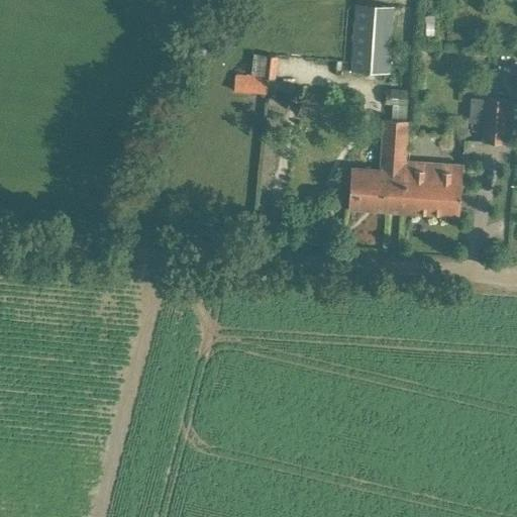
[(357,4),(354,52),(352,70),(388,73),(392,6),(357,4)]
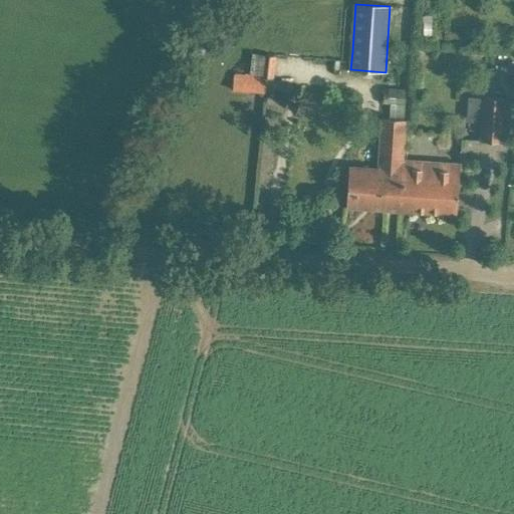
[(423,15),(423,21),(424,21),(424,35),(432,35),(432,21),(433,21),(433,15),(423,15)]
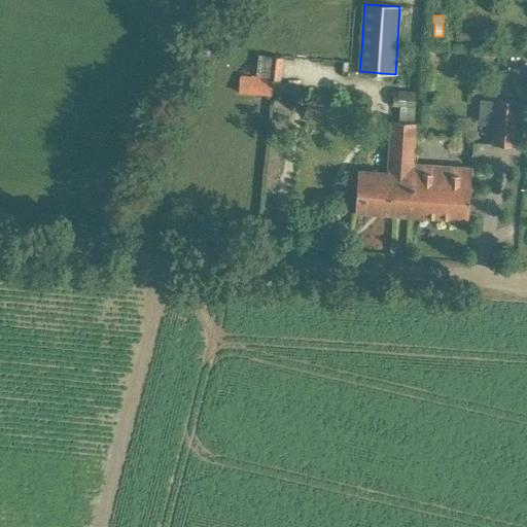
[(284,59),(273,58),(259,57),(257,76),(241,75),(239,96),(273,99),(274,79),(282,80),(284,59)]
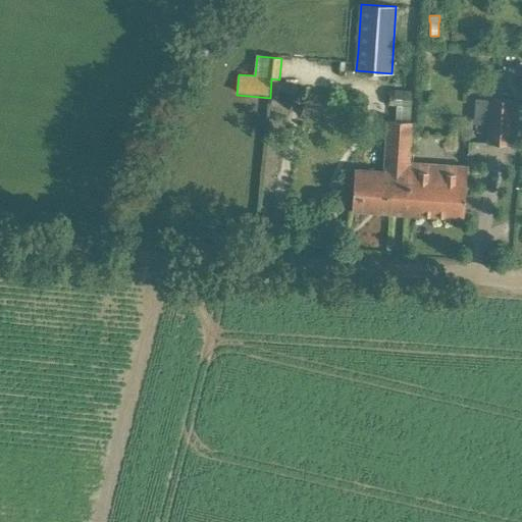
[(389,104),(412,105),(412,90),(389,90),(389,104)]
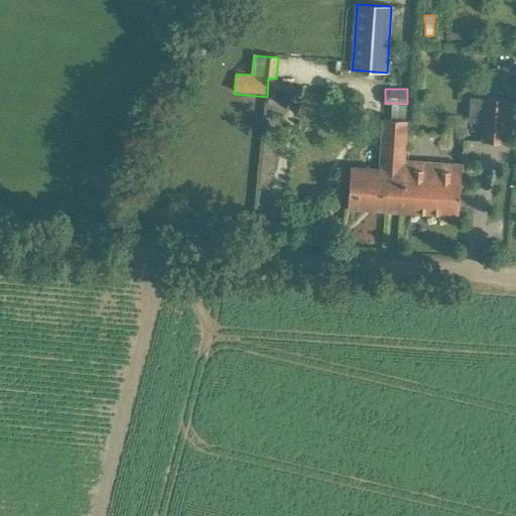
[(487,97),(484,141),(505,142),(508,99),(487,97)]
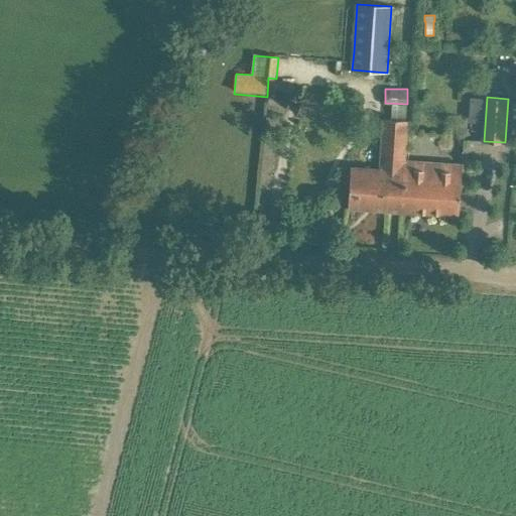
[(349,206),(403,210),(407,160),(406,160),(408,120),(384,118),(380,169),(351,167),(349,206)]
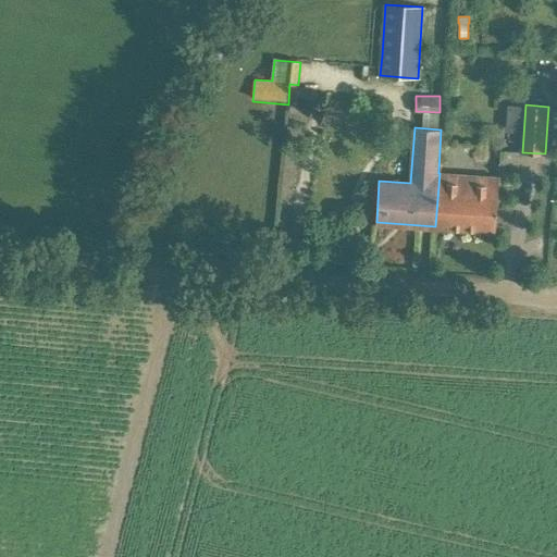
[(440,173),(435,226),(495,231),(499,177),(440,173)]
